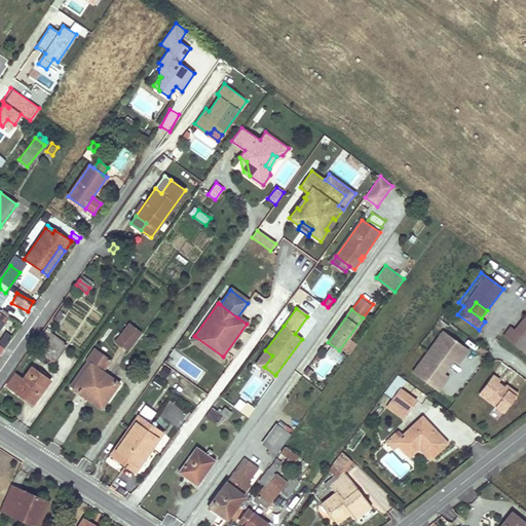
[(525,315),(516,330),(523,335),(525,330),(525,315)]
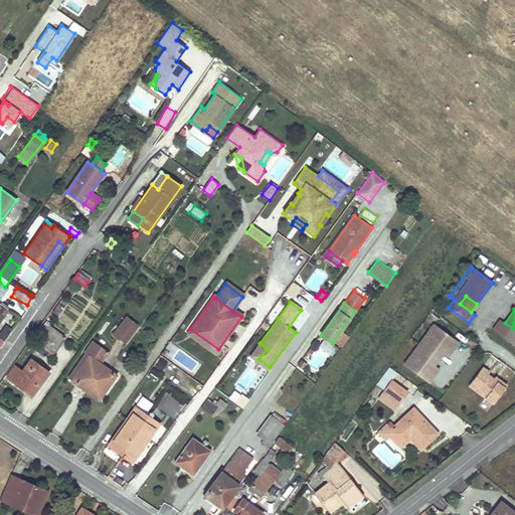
[(126,319),(121,325),(132,333),(137,327),(126,319)]
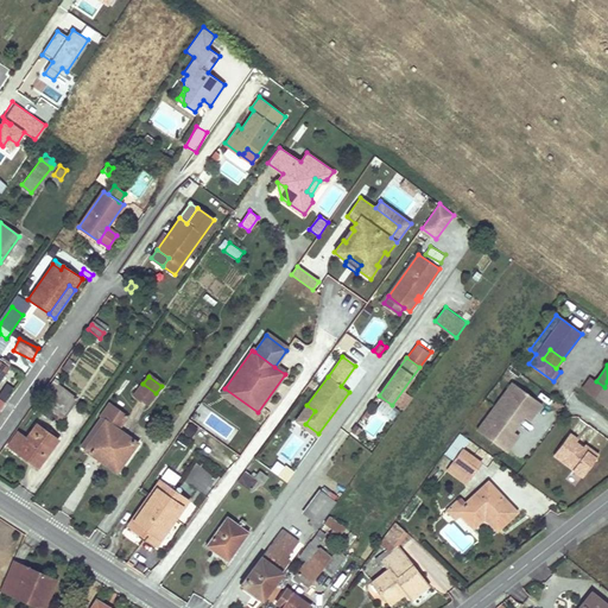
[(607,381),(605,387),(596,381),(590,378),(583,387),(607,405),(607,381)]
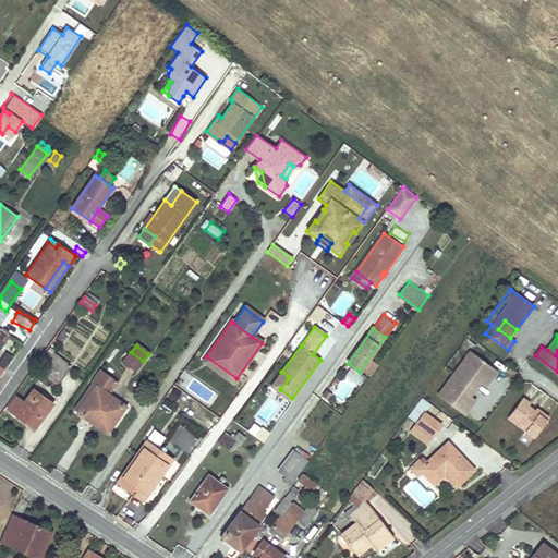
[(0,362),(5,365),(12,356),(7,352),(0,361),(0,362)]
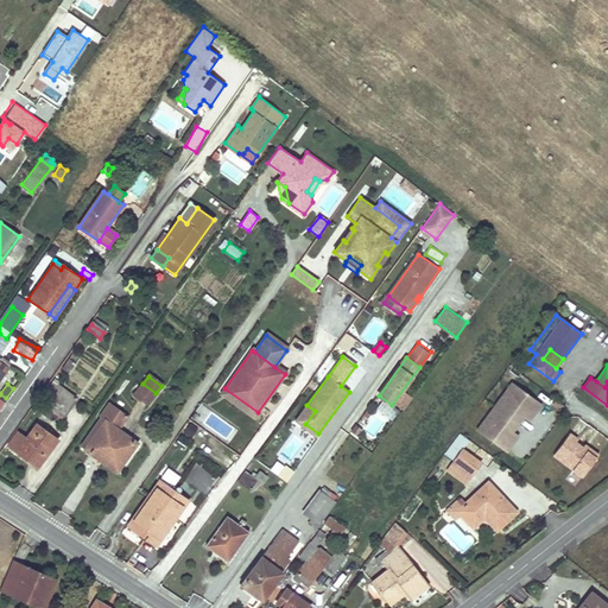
[(156,393),(143,384),(134,394),(147,404),(156,393)]
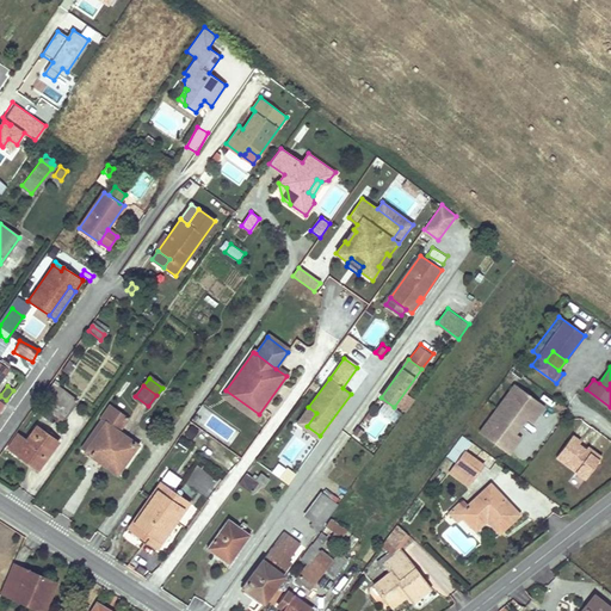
[(514,434),(526,419),(523,417),(528,409),(536,417),(543,407),(514,386),(479,433),(508,455),(516,445),(506,438),(511,432),(514,434)]
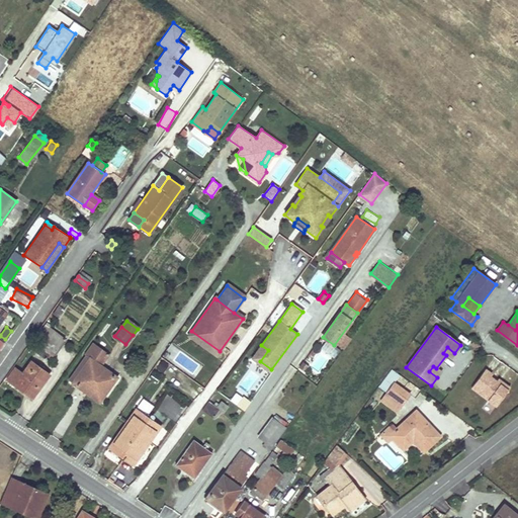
[(49,329),(42,337),(47,340),(53,332),(49,329)]
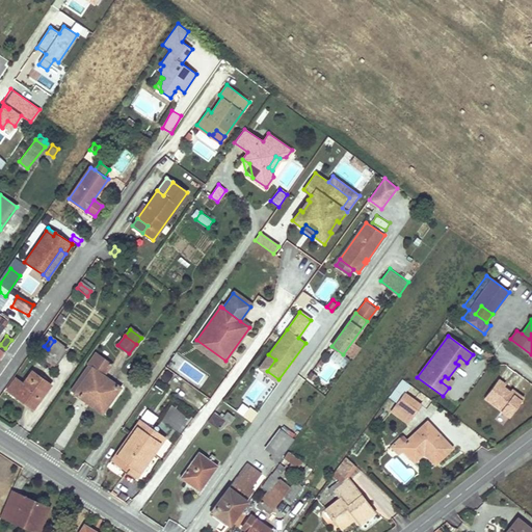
[(225,361),(196,340),(192,346),(221,367),(225,361)]
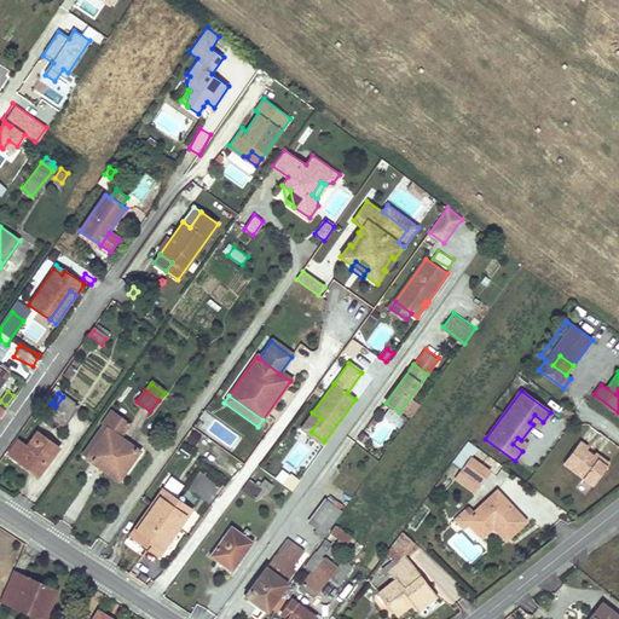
[(56,406),(51,403),(48,401),(41,412),(48,417),(44,423),(53,431),(58,424),(62,426),(76,405),(63,397),(56,406)]
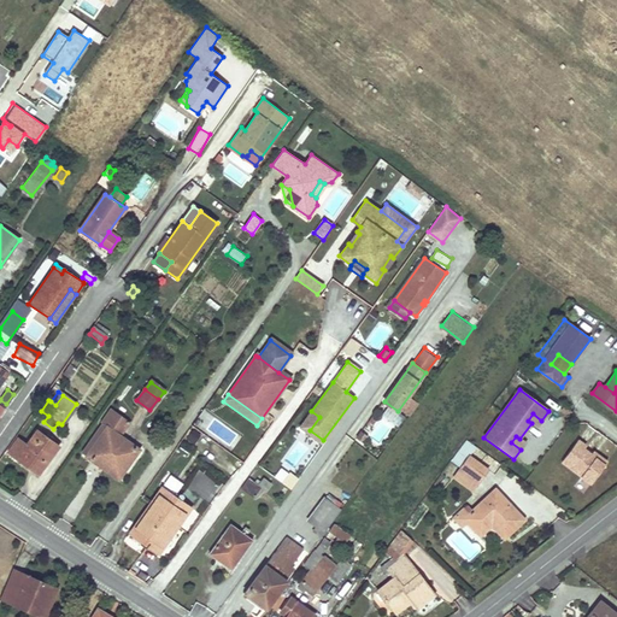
[(569,403),(564,410),(569,415),(575,406),(569,403)]
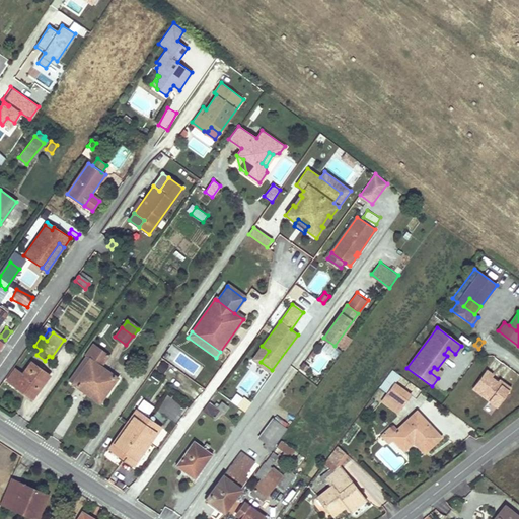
[(90,359),(72,384),(83,391),(86,387),(102,398),(118,378),(101,366),(108,355),(93,345),(85,356),(86,356),(90,359)]
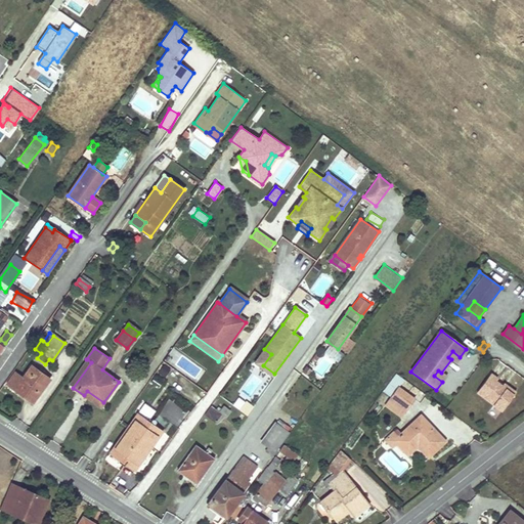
[(263,365),(271,354),(264,349),(255,363),(272,377),(274,374),(263,365)]
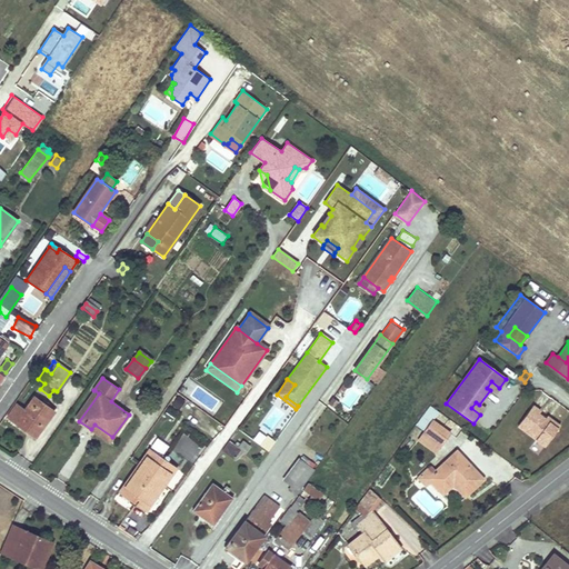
[(495,393),(499,388),(491,381),(487,388),(490,390),(495,393)]
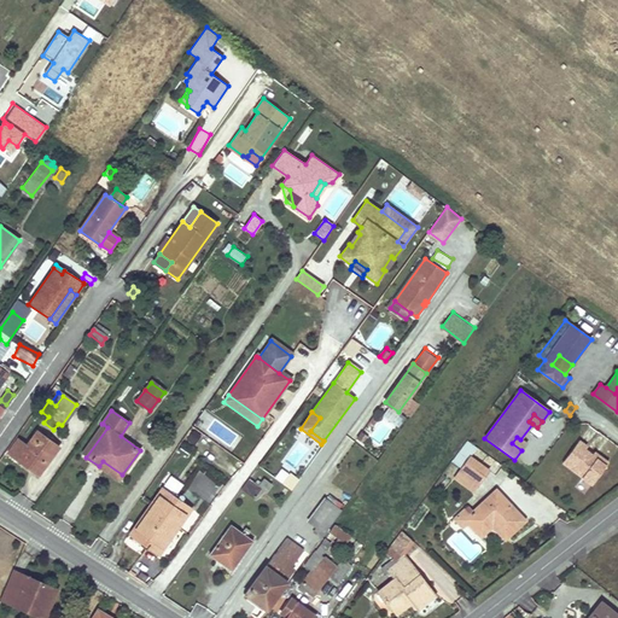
[(103,424),(81,454),(86,458),(108,427),(103,424)]
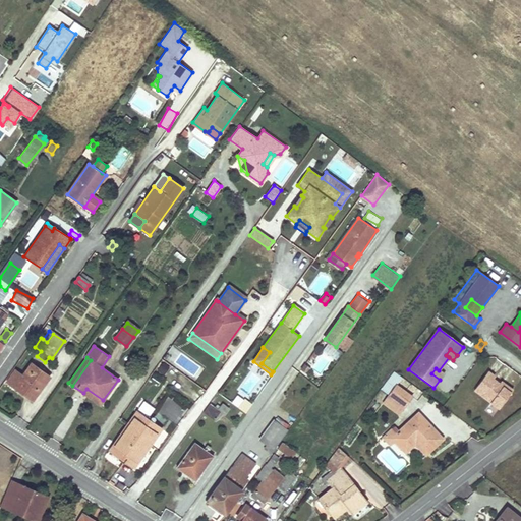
[(14,371),(7,384),(32,401),(51,374),(37,363),(35,367),(32,364),(21,377),(14,371)]
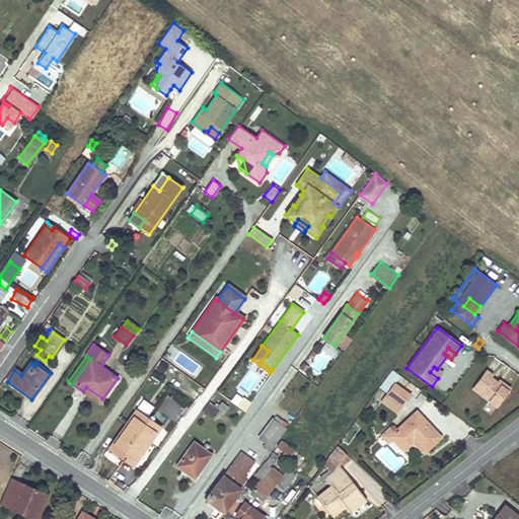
[(305,371),(309,367),(303,363),(300,367),(305,371)]
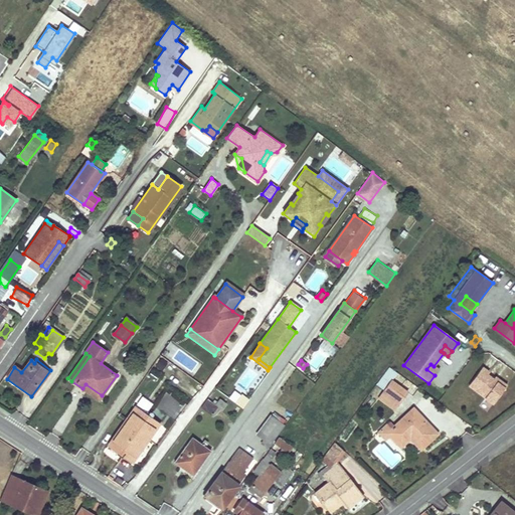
[(439,370),(434,366),(431,364),(426,369),(435,375),(439,370)]
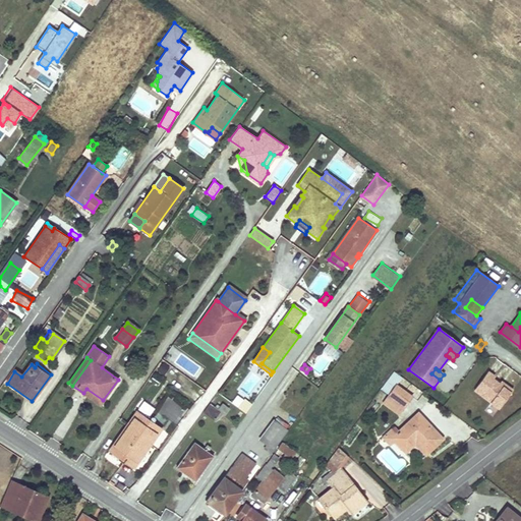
[(394,371),(382,388),(390,394),(396,386),(402,378),(394,371)]
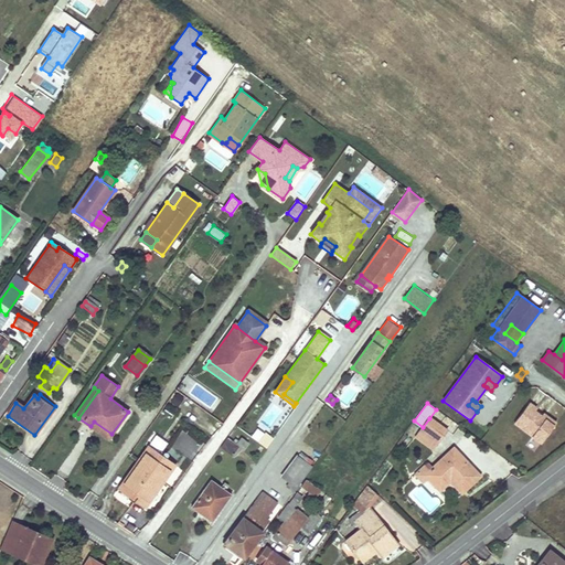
[(528,403),(513,423),(540,443),(553,425),(540,416),(533,412),(535,408),(528,403)]
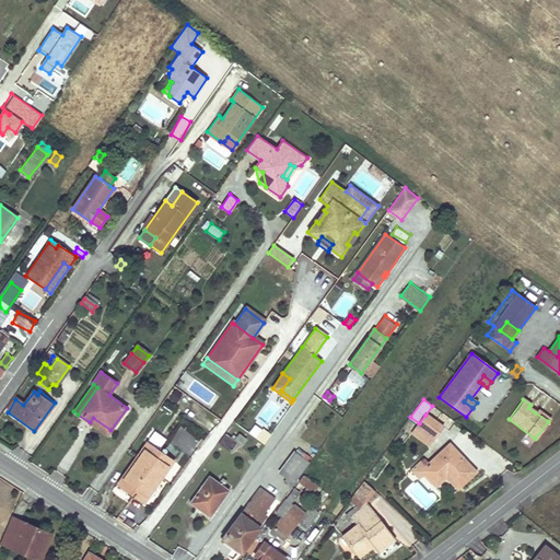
[(535,412),(548,421),(550,419),(537,409),(535,412)]
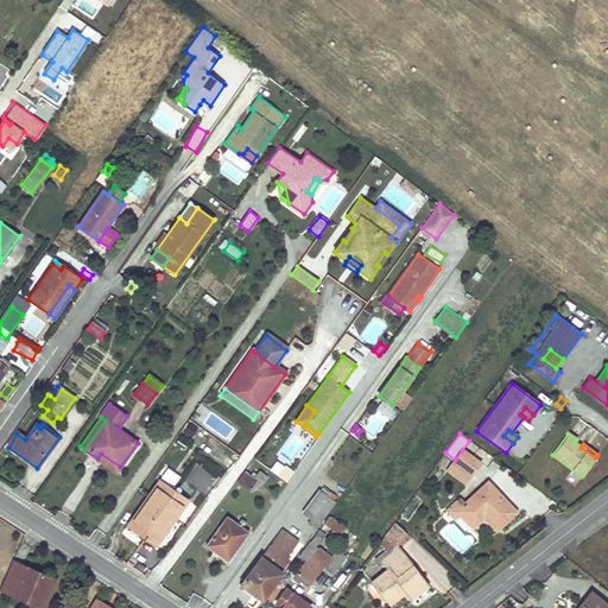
[(462,450),(455,460),(474,473),(481,463),(462,450)]
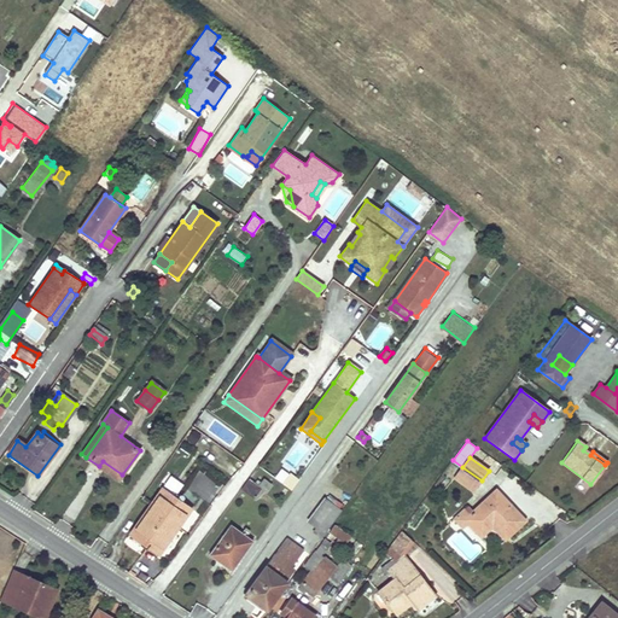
[(103,461),(99,466),(118,481),(122,474),(103,461)]
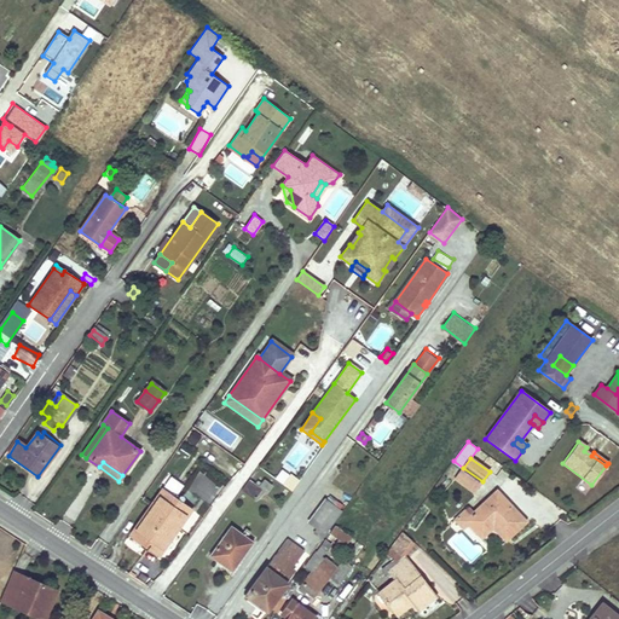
[(482,481),(463,468),(456,480),(474,493),(482,481)]
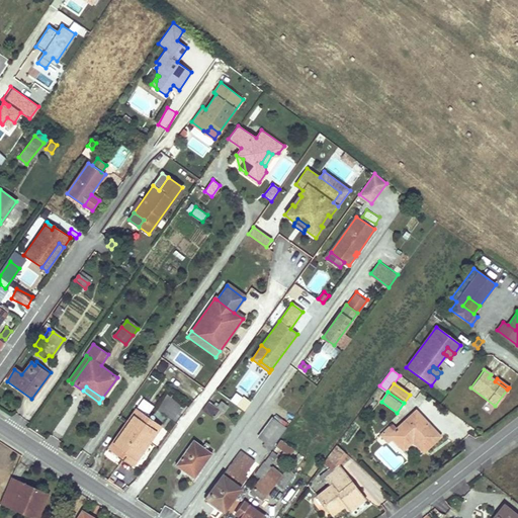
[(252,400),(244,395),(238,404),(245,409),(252,400)]
